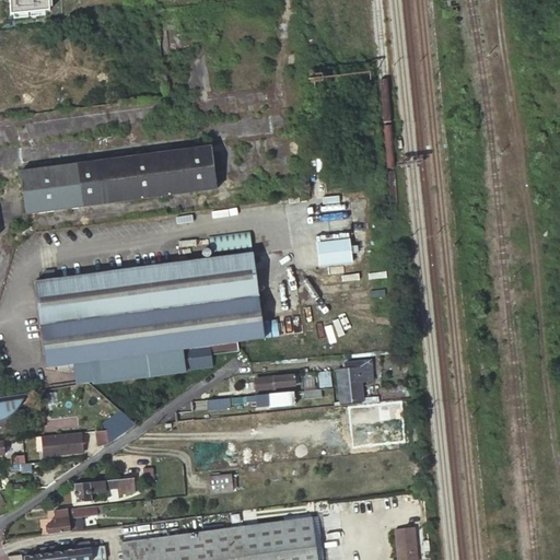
[(6,0),(8,15),(54,12),(53,0),(6,0)]
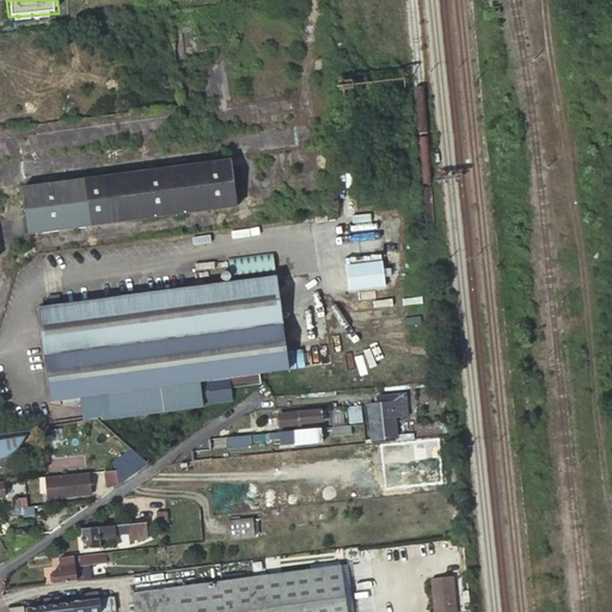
[(231,159),(24,187),(25,206),(29,206),(31,216),(28,216),(29,234),(237,207),(231,159)]
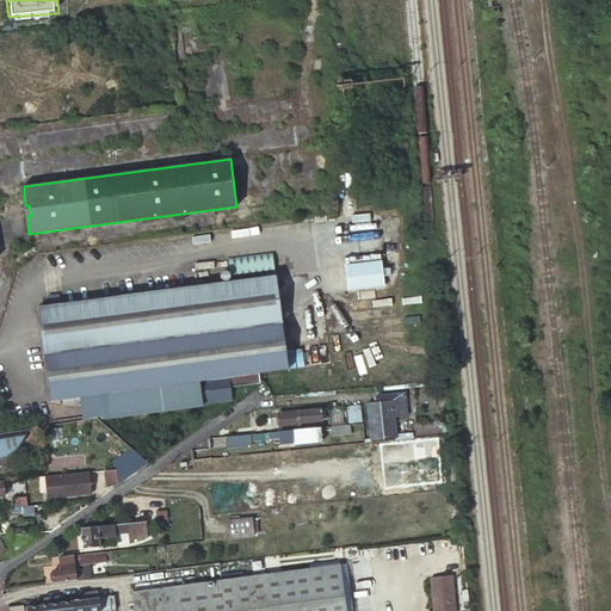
[(368,287),(369,294),(386,291),(381,257),(344,260),(347,289),(368,287)]
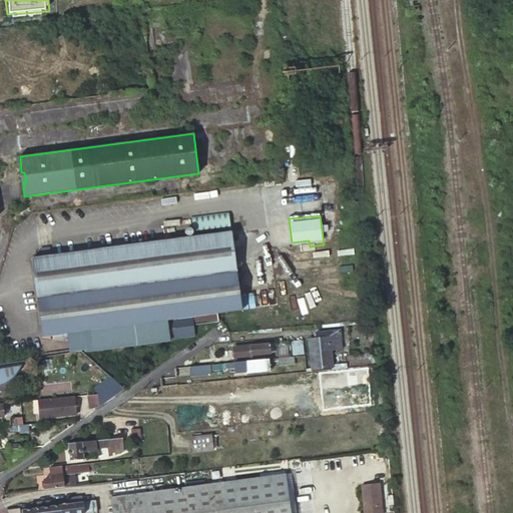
[(242,310),(231,232),(33,258),(43,337),(68,334),(71,349),(86,348),(86,352),(170,341),(170,339),(194,336),(193,325),(218,321),(217,313),(242,310)]
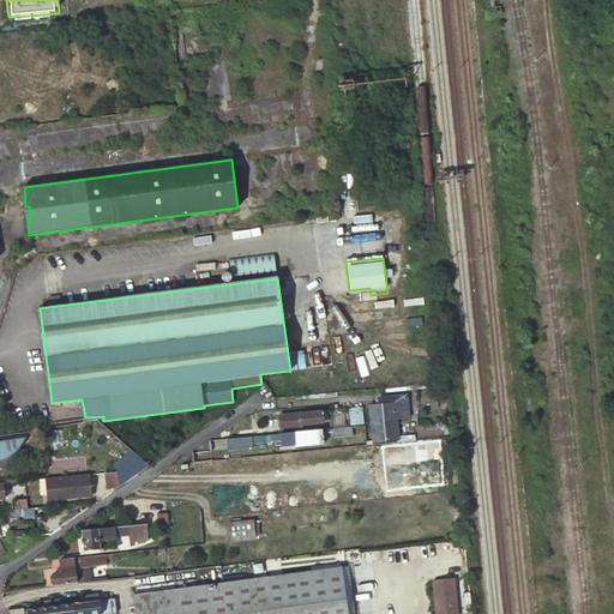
[(298,355),(299,373),(313,372),(312,354),(298,355)]
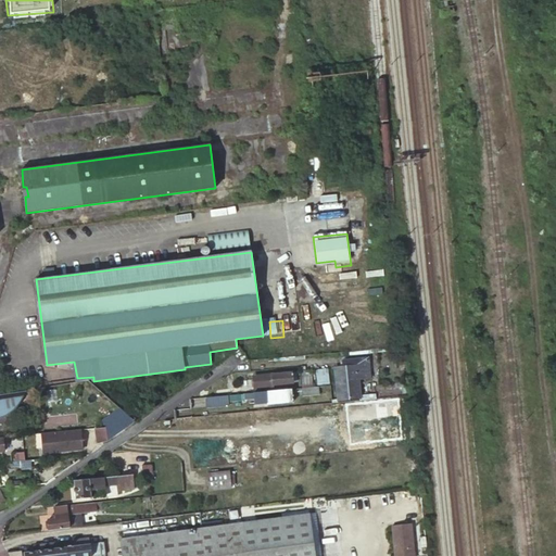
[(336,367),(338,400),(359,397),(358,378),(369,377),(369,371),(368,361),(367,357),(343,359),(343,367),(336,367)]
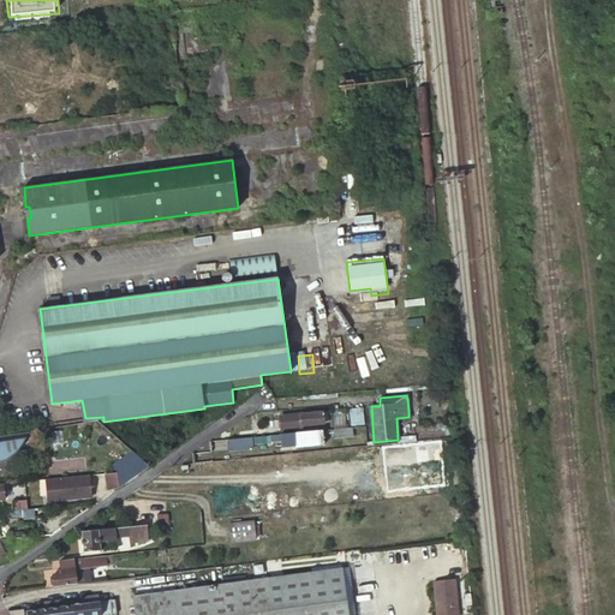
[(408,411),(418,410),(416,398),(407,399),(408,411)]
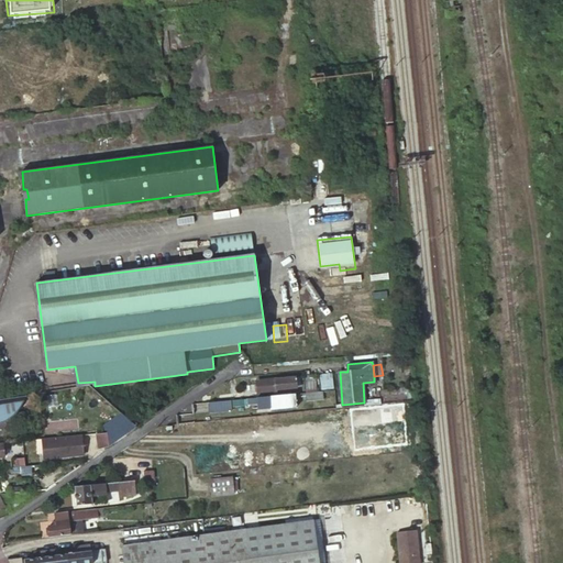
[(320,389),(332,388),(332,373),(320,374),(320,389)]
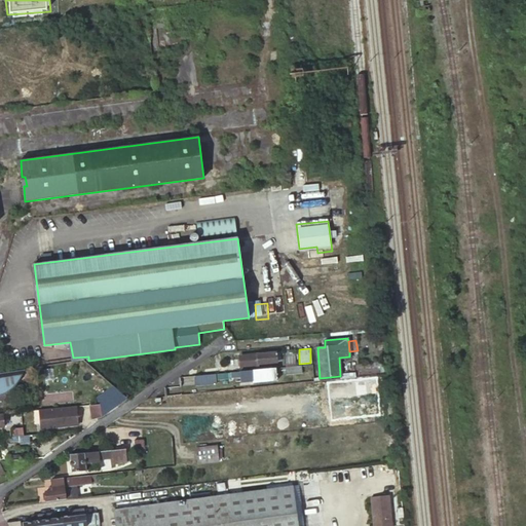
[(287,367),(298,366),(296,350),(285,351),(287,367)]
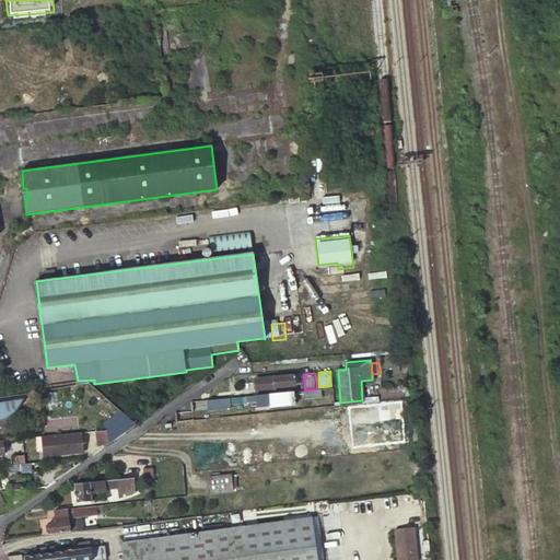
[(255,378),(256,389),(292,386),(291,375),(255,378)]
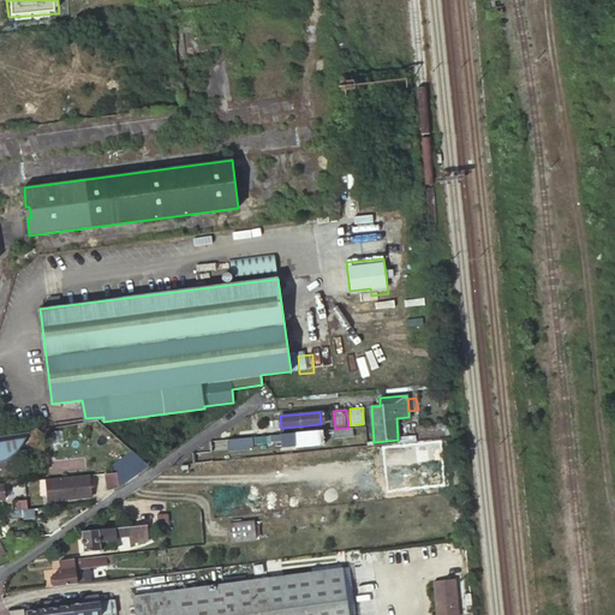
[(442,435),(452,434),(449,422),(441,423),(442,435)]
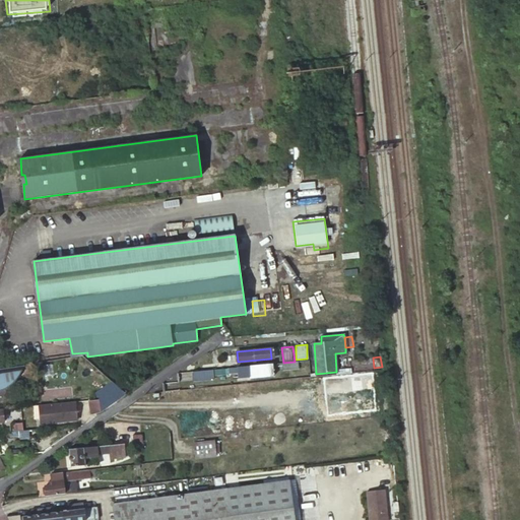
[(283,363),(282,363),(283,371),(299,369),(298,362),(295,362),(283,363)]
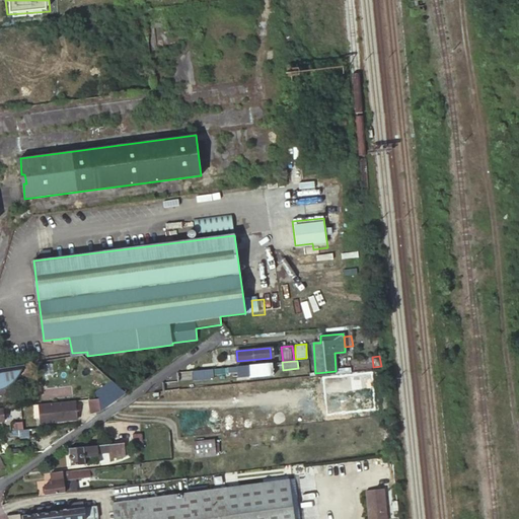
[(272,363),(228,367),(229,372),(236,371),(237,376),(248,375),(249,376),(255,376),(255,372),(264,372),(264,371),(273,370),(272,363)]
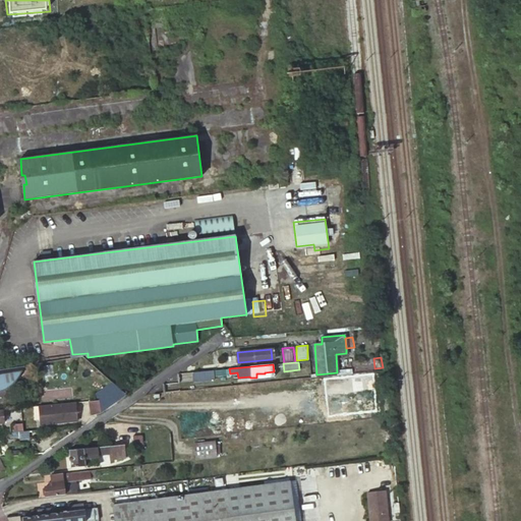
[(0,389),(3,388),(10,383),(17,374),(22,365),(8,367),(8,370),(9,377),(0,378),(0,389)]
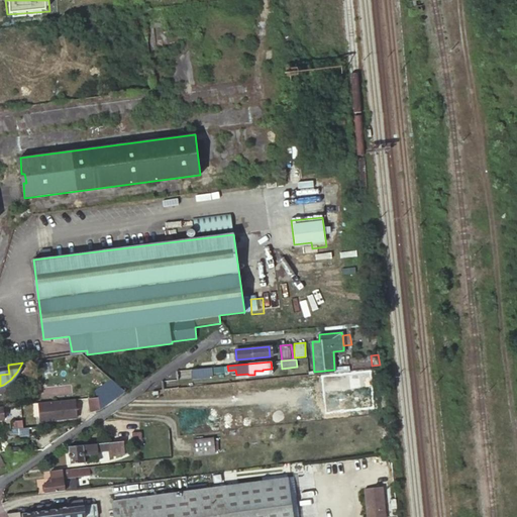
[(8,368),(8,365),(0,366),(0,375),(9,374),(8,368)]
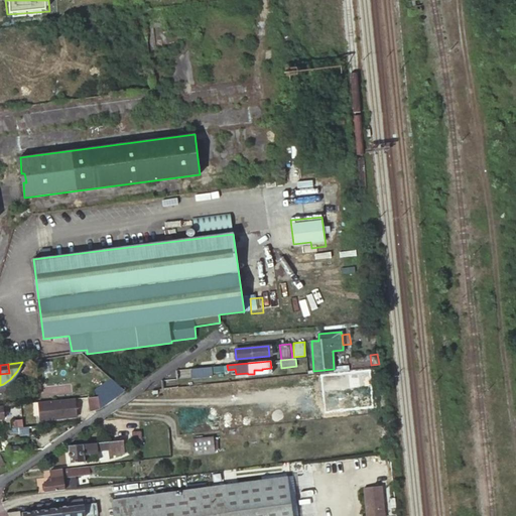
[(211,367),(191,369),(191,377),(212,375),(212,372),(211,367)]
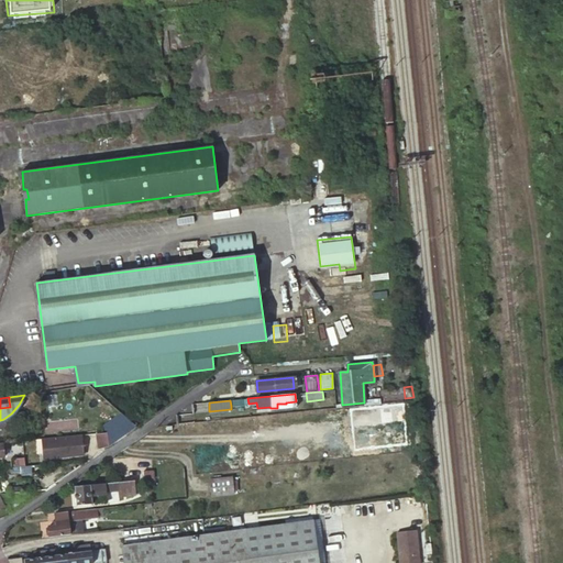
[(352,410),(354,427),(405,421),(403,405),(352,410)]
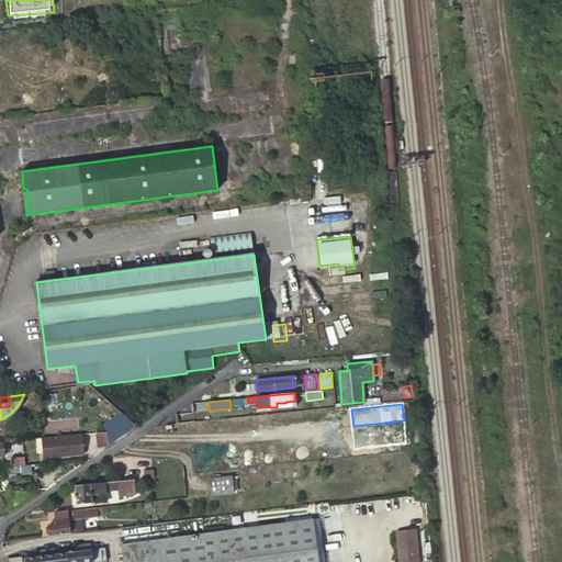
[(121,424),(126,418),(115,408),(110,415),(121,424)]
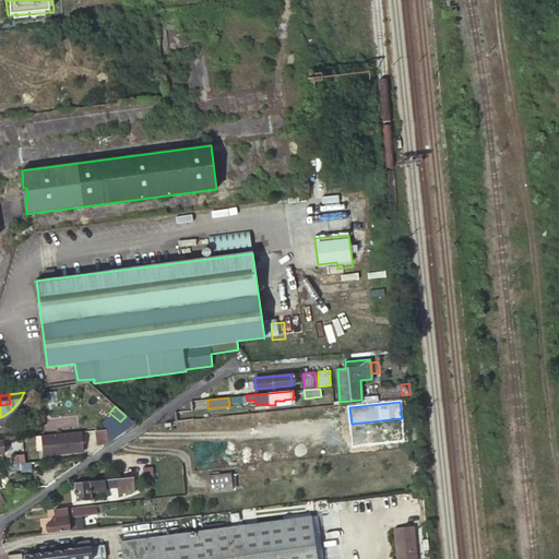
[(105,429),(94,430),(96,442),(106,441),(106,433),(105,429)]
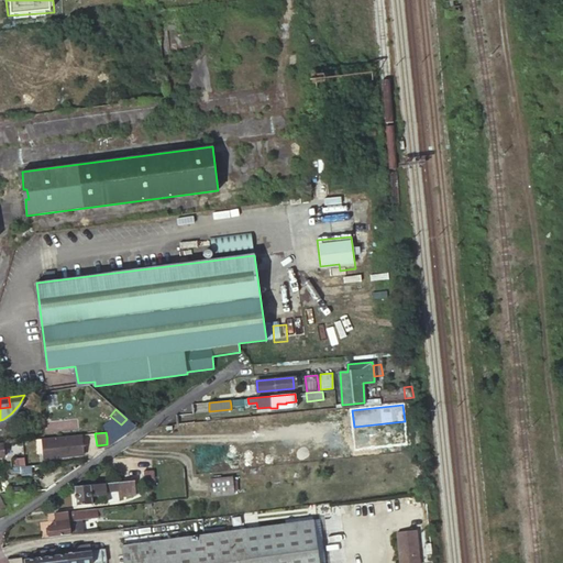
[(80,434),(42,438),(43,456),(83,453),(80,434)]
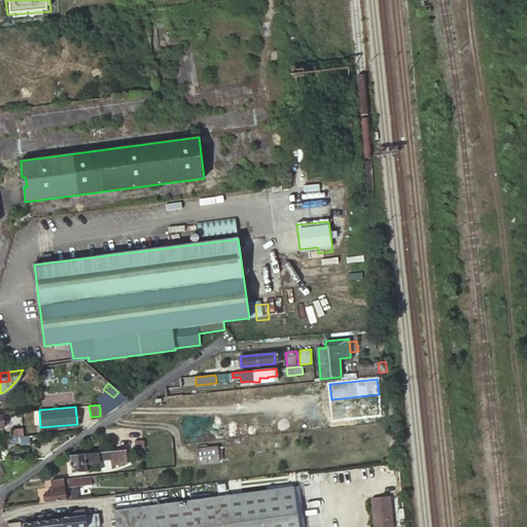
[(9,437),(24,435),(23,427),(8,428),(9,437)]
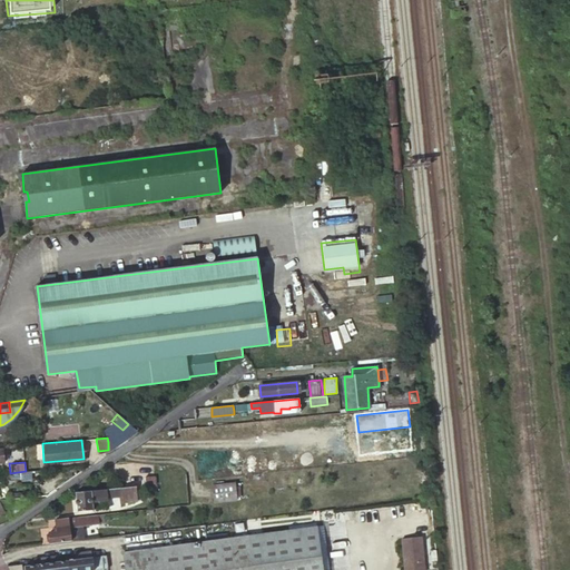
[(154,489),(153,475),(143,477),(144,490),(154,489)]
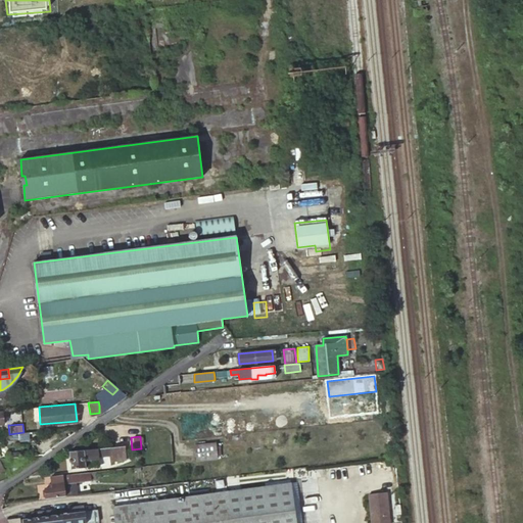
[(197,445),(199,461),(220,459),(218,443),(197,445)]
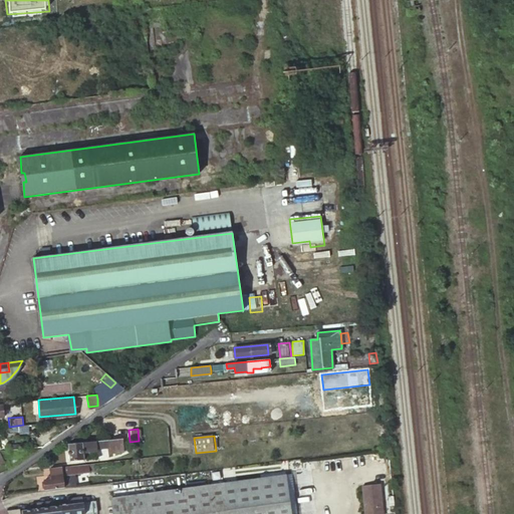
[(121,439),(68,444),(69,462),(84,461),(84,459),(89,458),(89,453),(96,452),(96,449),(121,446),(121,439)]
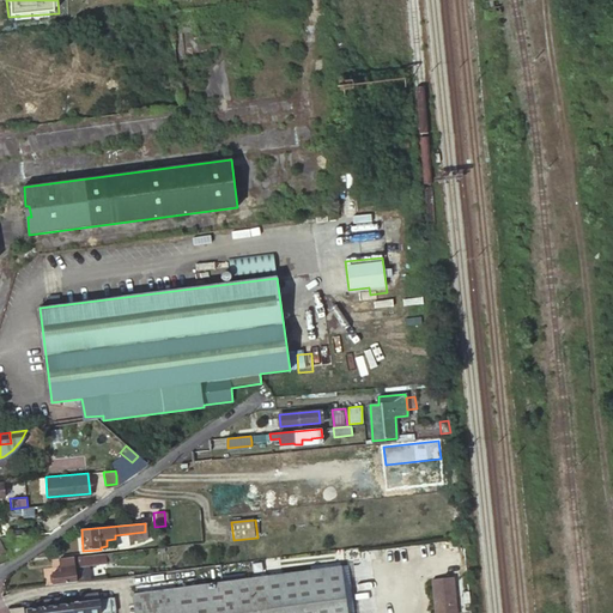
[(53,572),(54,584),(66,583),(90,580),(89,566),(107,564),(105,553),(60,558),(61,568),(60,568),(61,572),(59,572),(53,572)]
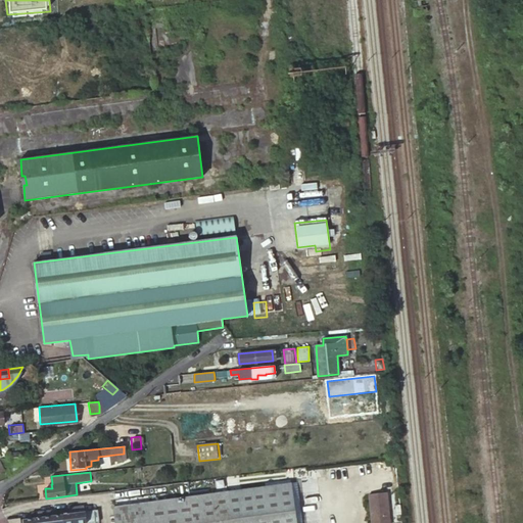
[(289,478),(265,480),(265,486),(290,483),(289,478)]
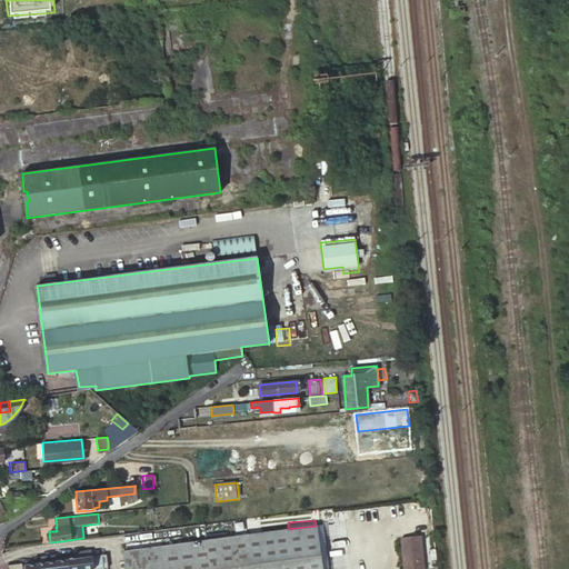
[(123,548),(126,568),(321,568),(317,538),(316,526),(288,529),(165,543),(150,546),(123,548)]
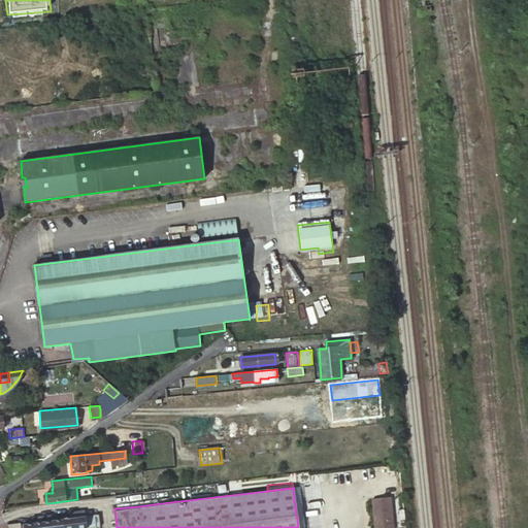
[(294,499),(298,527),(325,527),(321,495),(294,499)]
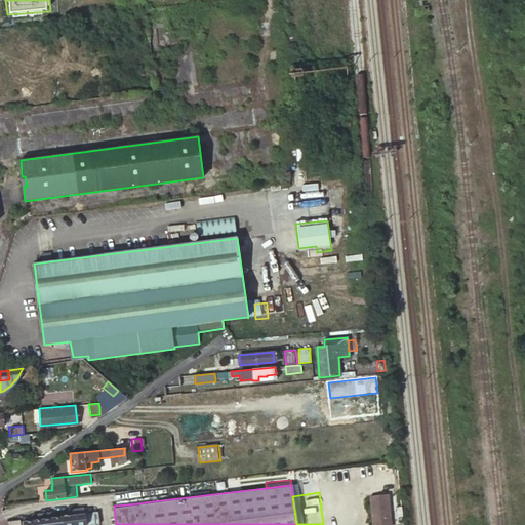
[(151,494),(137,496),(138,503),(152,501),(151,494)]
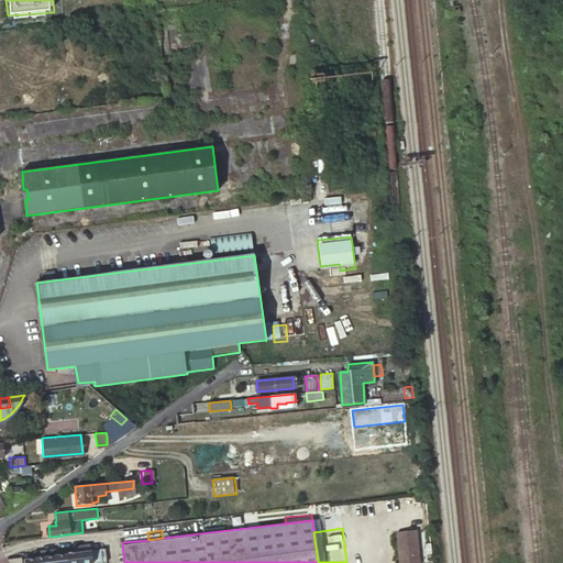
[(398,544),(400,562),(419,562),(418,542),(416,531),(397,532),(398,544)]
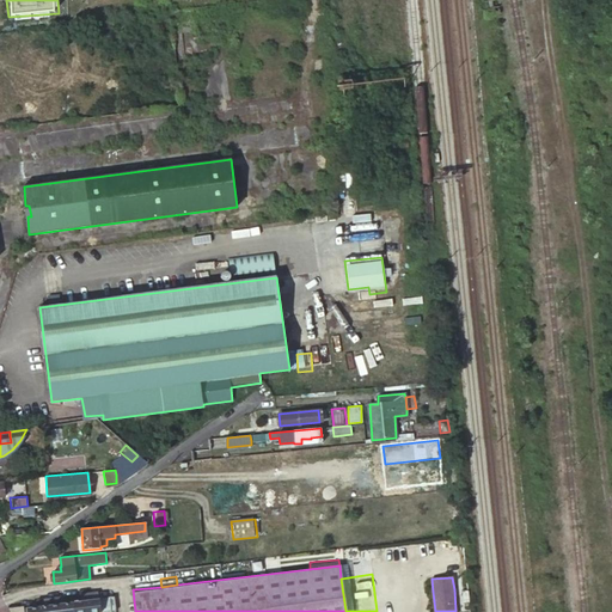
[(74,611),(103,611),(116,611),(115,597),(99,599),(98,592),(80,594),(80,601),(73,601),(74,611)]
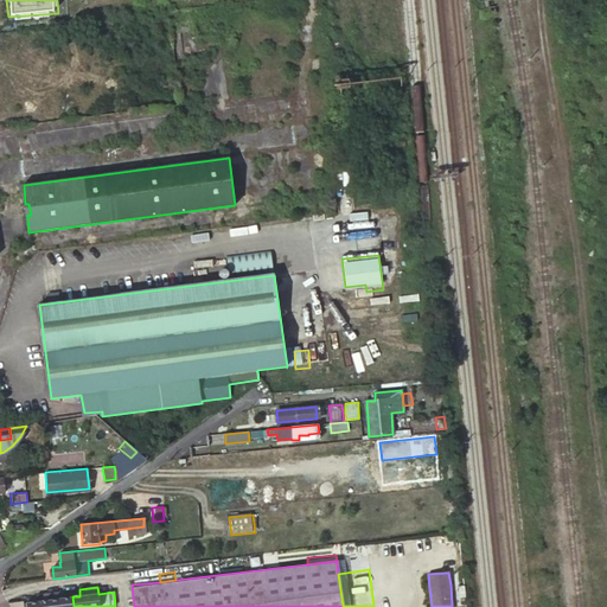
[(62,598),(61,592),(49,593),(50,606),(74,606),(72,596),(62,598)]
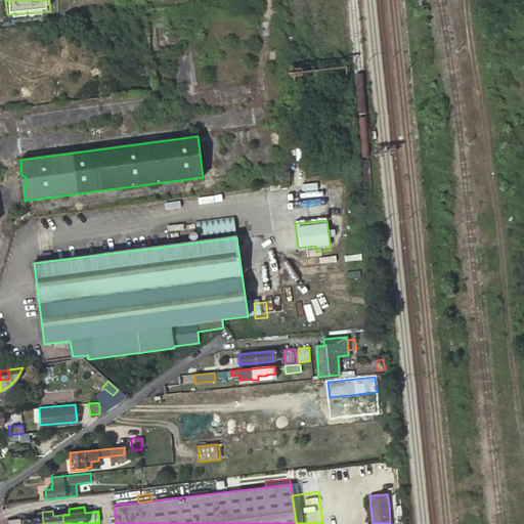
[(43,523),(42,512),(31,513),(32,519),(23,520),(23,523),(43,523)]
